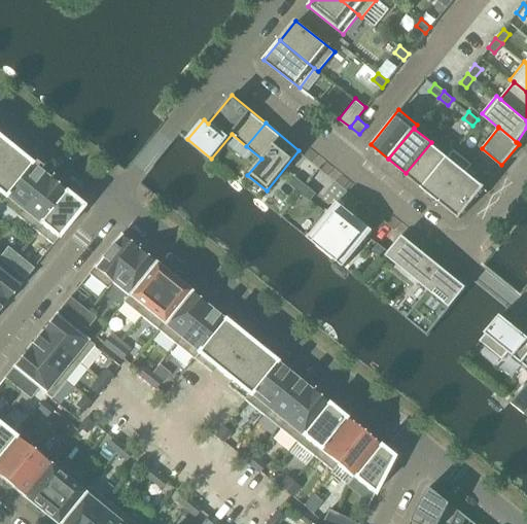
[(31,162),(12,147),(4,141),(3,142),(0,146),(0,193),(2,195),(3,196),(31,162)]
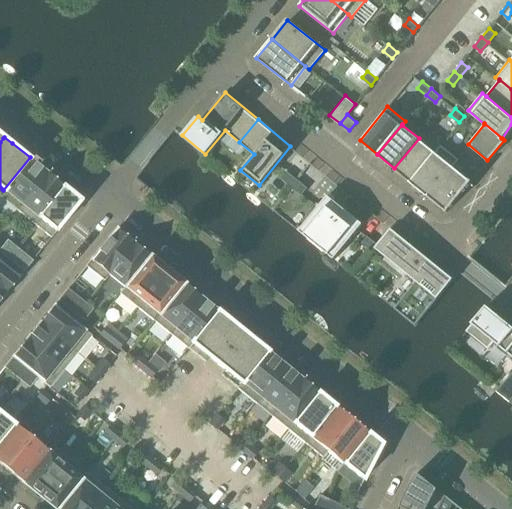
[(435,152),(435,151),(419,138),(394,168),(411,182),(435,152)]
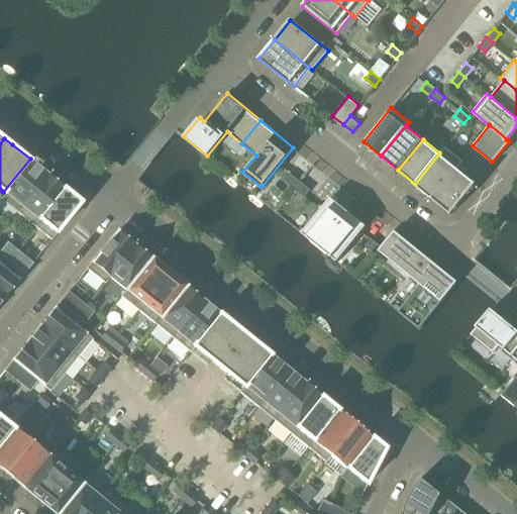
[(456,167),(456,168),(463,160),(445,145),(439,152),(439,153),(415,184),(432,197),(456,167)]
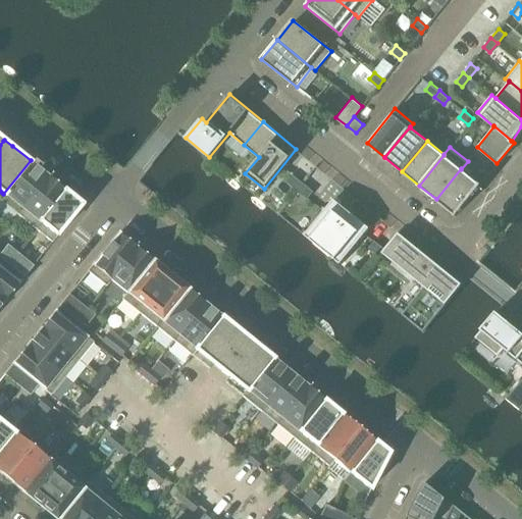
[(3,194),(2,193),(0,196),(0,198),(17,213),(49,175),(31,160),(3,194)]
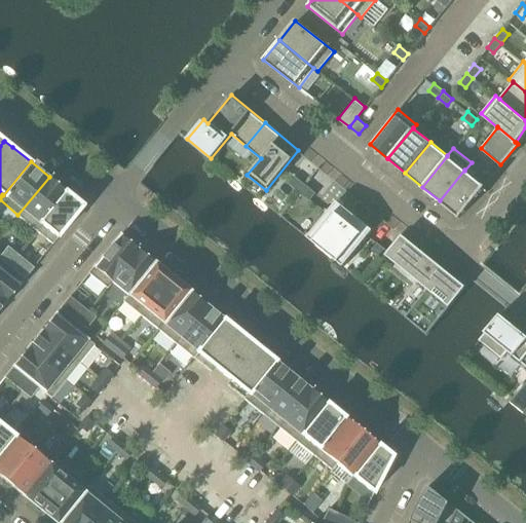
[(464,171),(464,170),(440,200),(458,216),(484,185),(464,171)]
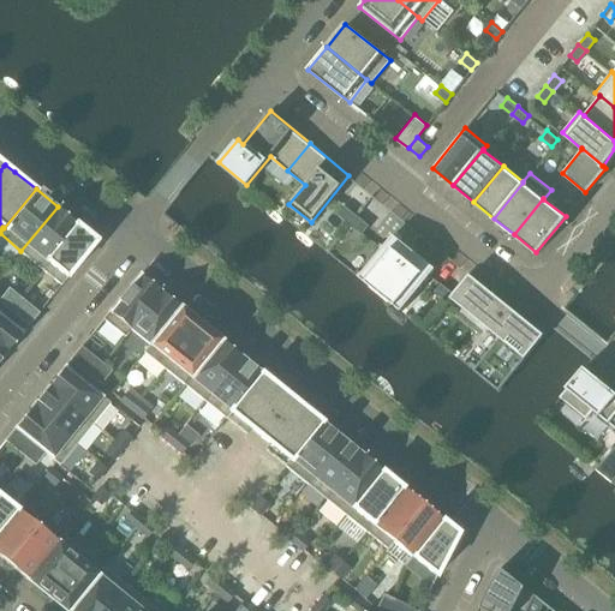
[(336,211),(350,222),(357,214),(344,203),(336,211)]
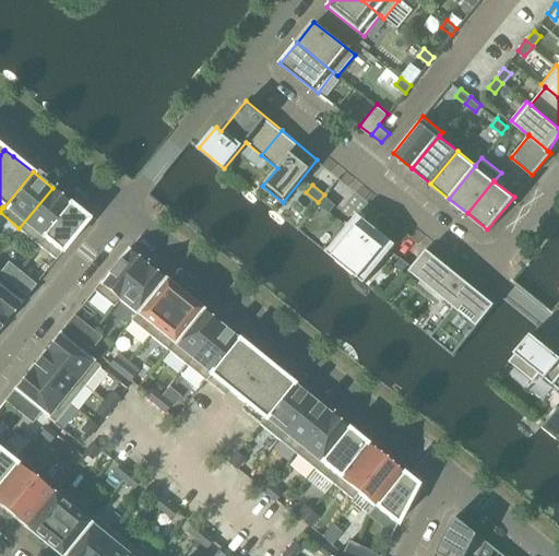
[(52,188),(19,228),(36,243),(69,201),(52,188)]
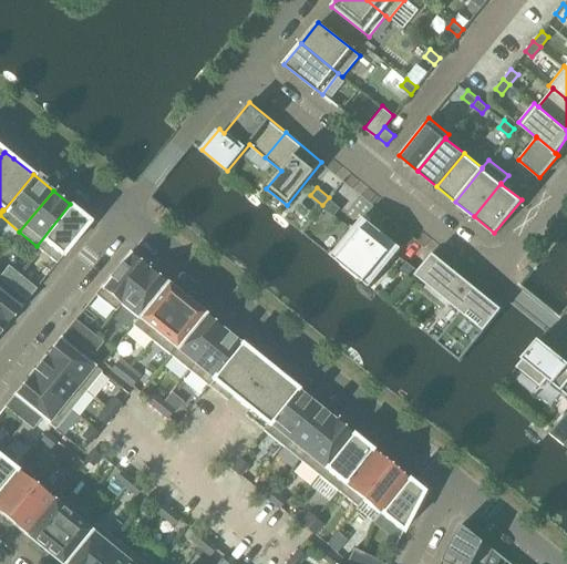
[(340,206),(329,197),(322,205),(334,215),(340,206)]
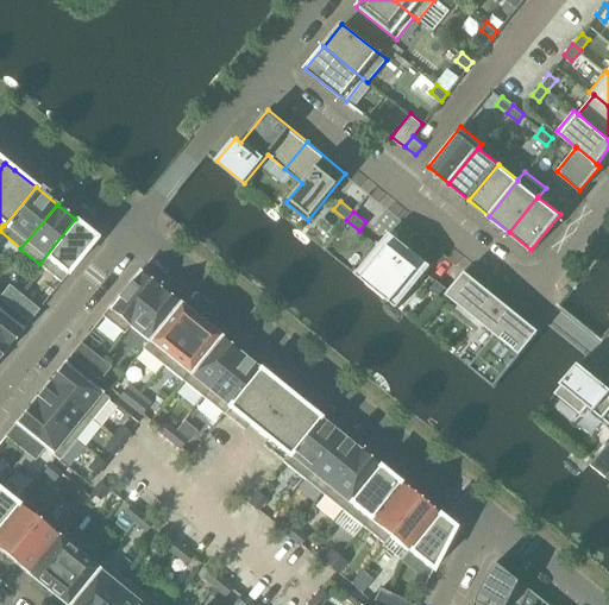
[(75,219),(39,264),(60,281),(96,235),(75,219)]
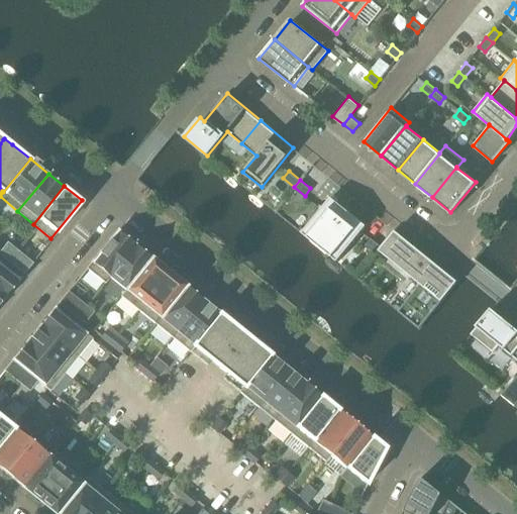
[(302,231),(319,246),(348,210),(345,208),(345,207),(336,200),(330,196),(302,231)]
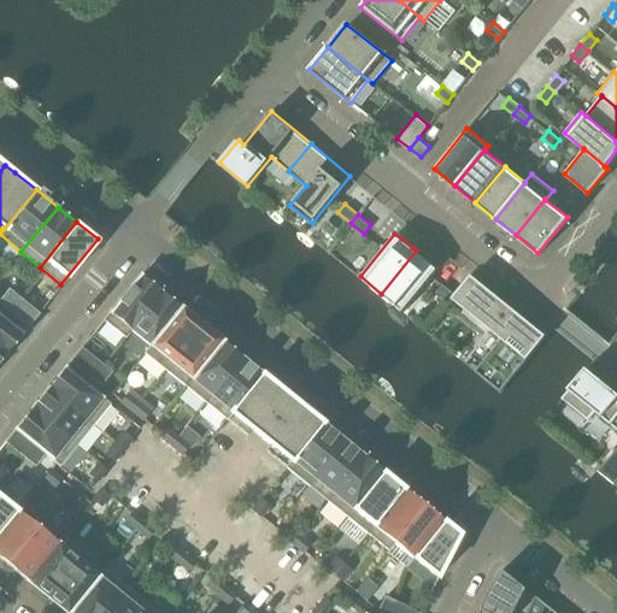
[(419,253),(416,251),(381,294),(403,311),(436,267),(430,263),(430,261),(419,253)]
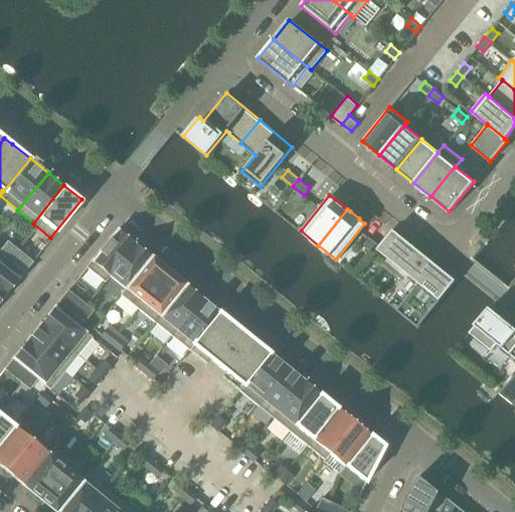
[(86,266),(104,280),(134,242),(117,228),(86,266)]
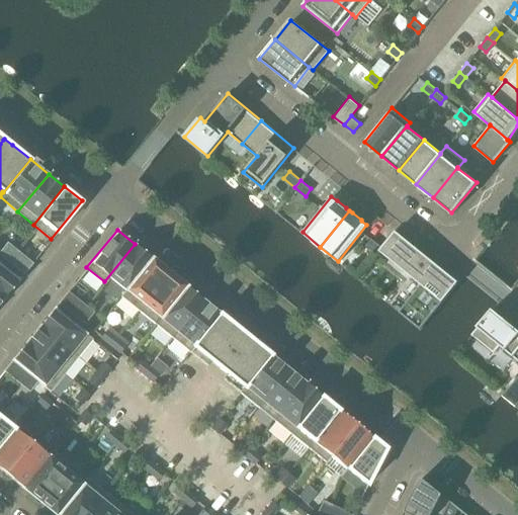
[(382,246),(379,250),(421,283),(399,311),(420,328),(458,280),(396,230),(382,246)]
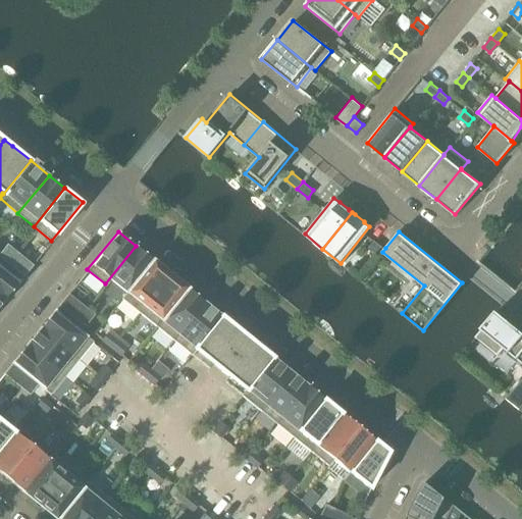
[(382,252),(385,248),(374,240),(368,247),(379,255),(382,252)]
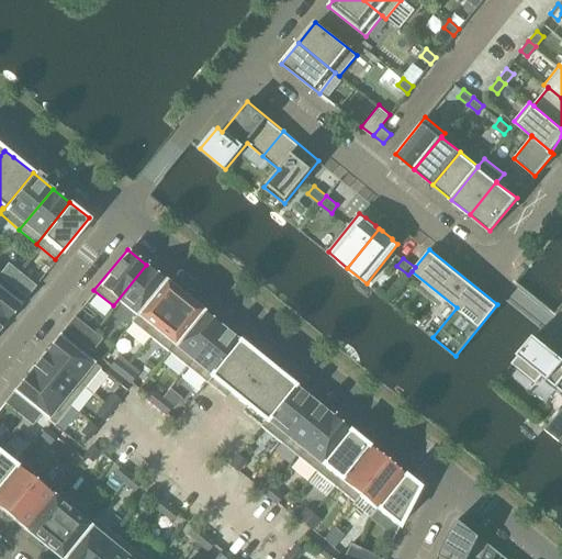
[(8,263),(0,270),(0,275),(3,279),(13,267),(8,263)]
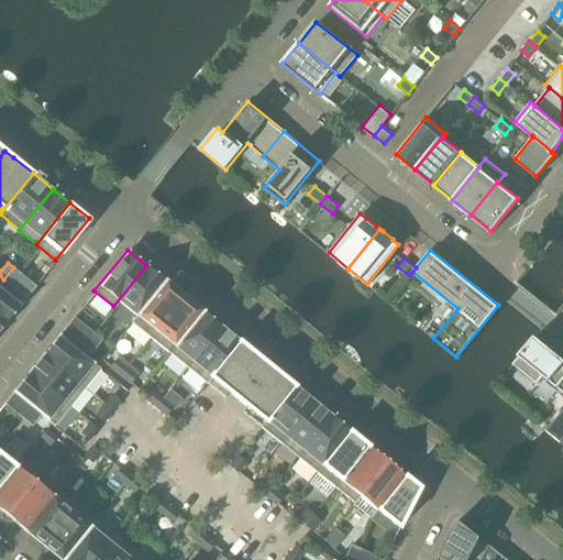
[(165,280),(146,265),(113,306),(114,307),(120,300),(136,314),(131,320),(132,321),(165,280)]
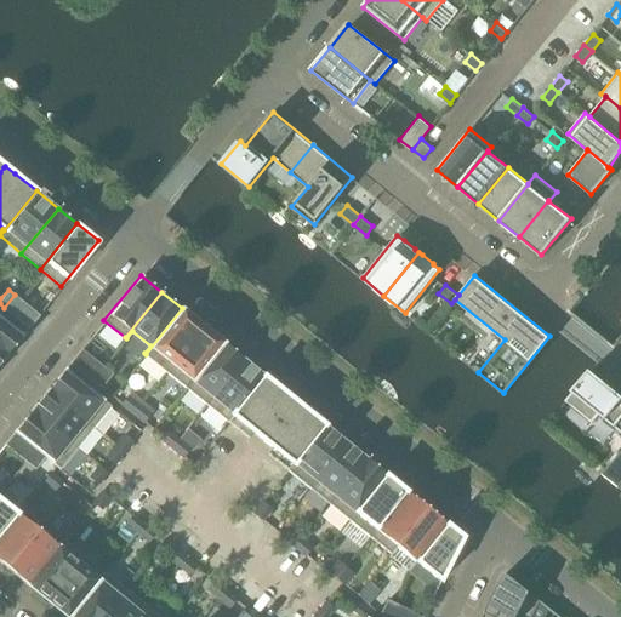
[(15,295),(4,308),(28,327),(39,314),(15,295)]
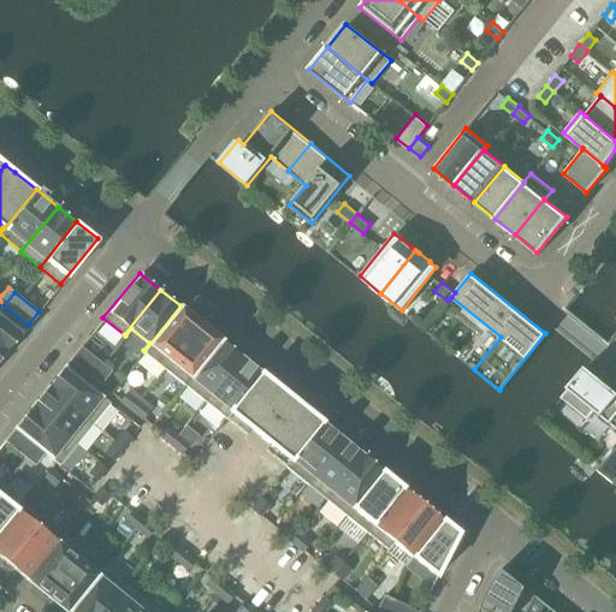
[(201,322),(181,306),(144,351),(165,368),(201,322)]
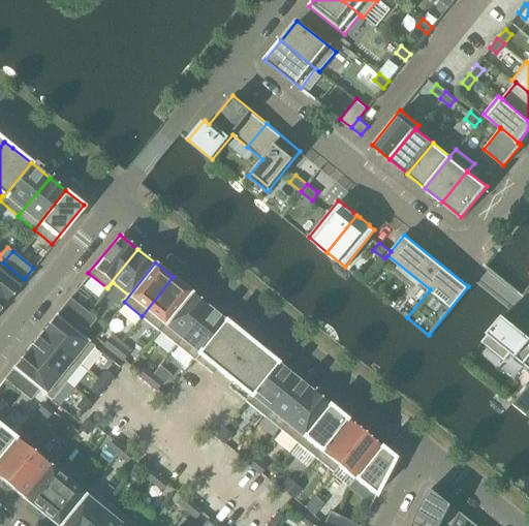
[(0,269),(0,299),(4,303),(20,284),(0,269)]
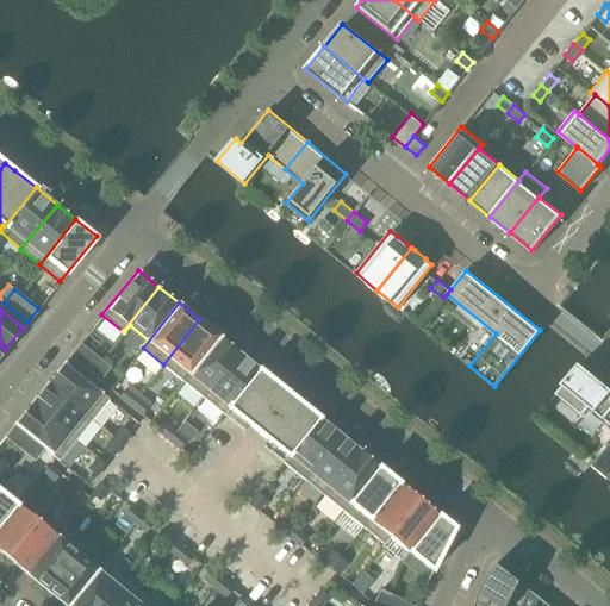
[(219,336),(199,319),(163,364),(184,380),(219,336)]
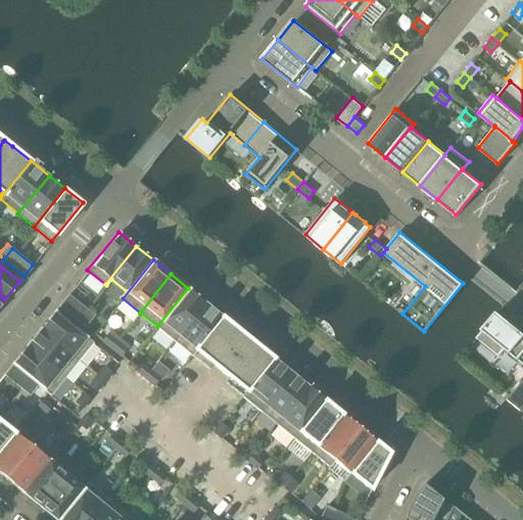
[(205,302),(188,288),(157,326),(175,340),(205,302)]
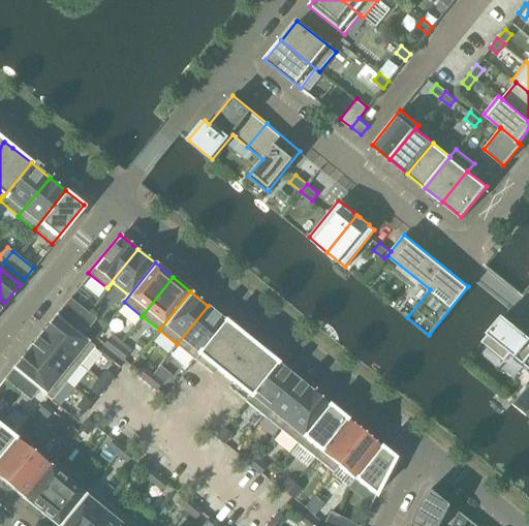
[(78,322),(87,311),(69,297),(60,308),(78,322)]
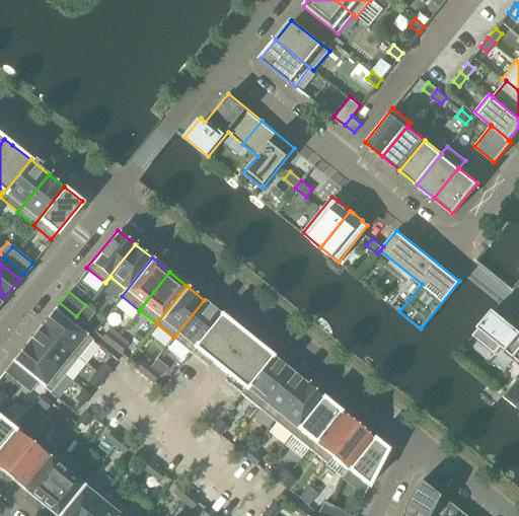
[(220,313),(204,300),(173,338),(191,352),(194,347),(220,313)]
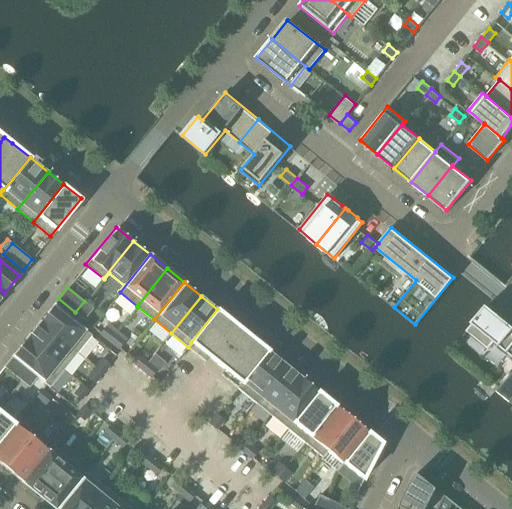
[(75,312),(83,318),(92,307),(84,301),(75,312)]
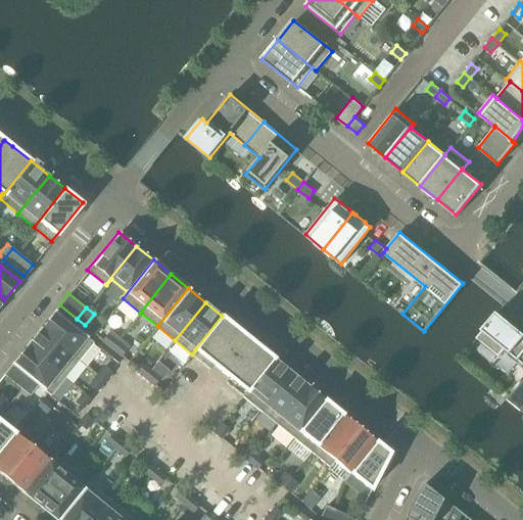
[(79,359),(93,341),(55,310),(41,328),(79,359)]
